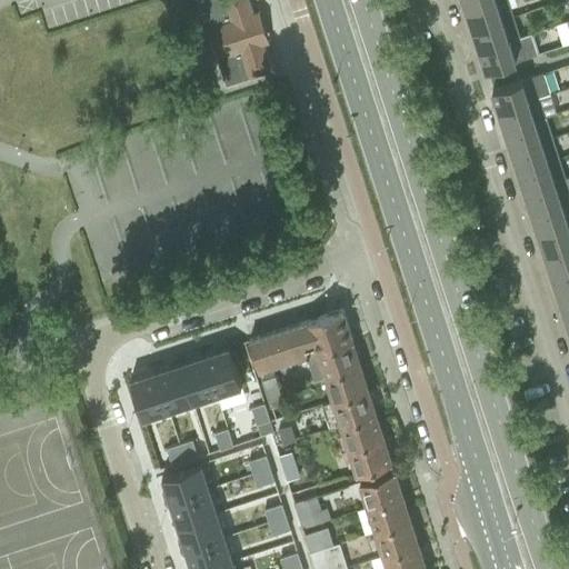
[(248,0),(205,0),(200,1),(209,28),(218,57),(227,85),(271,70),(262,43),(269,41),(259,12),(253,13),(248,0)]
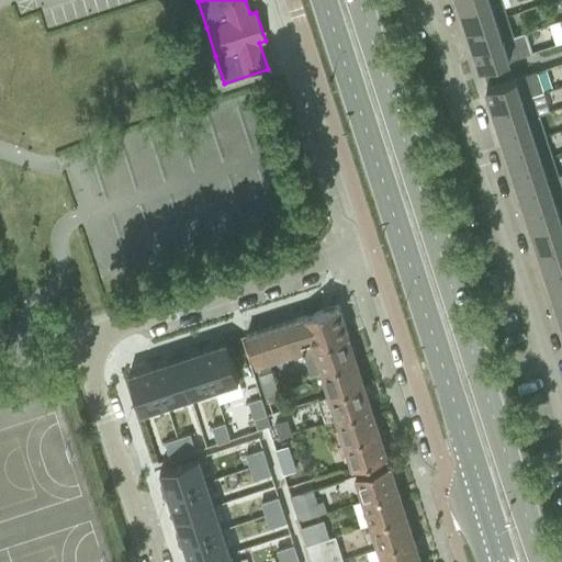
[(486,0),(460,9),(467,29),(505,17),(499,0),(486,0)]
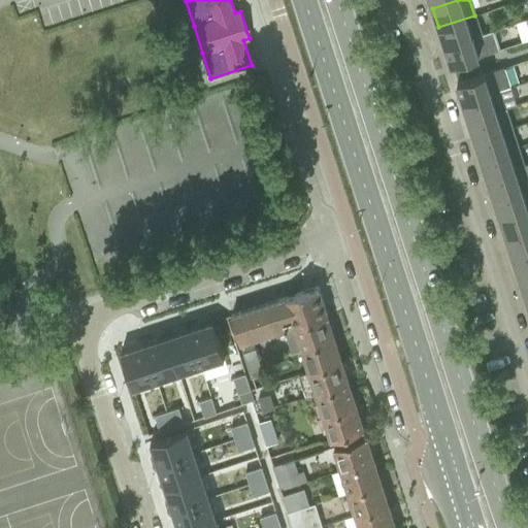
[(180,6),(165,10),(168,18),(169,21),(184,17),(183,13),(180,6)]
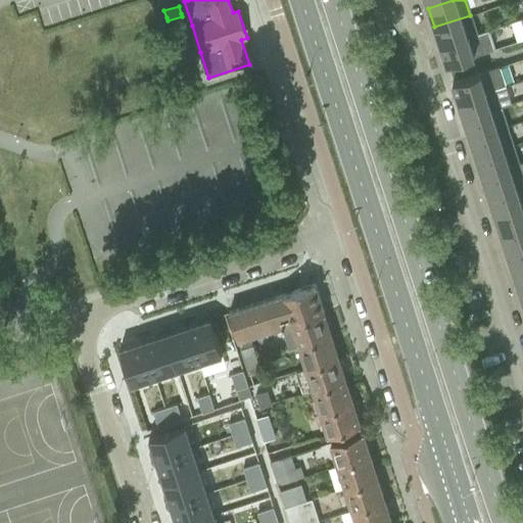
[(434,27),(440,45),(476,34),(470,15),(434,27)]
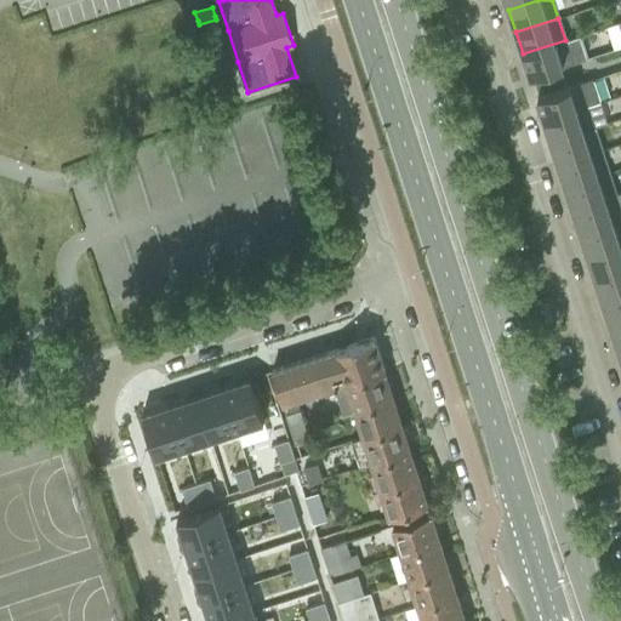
[(565,40),(523,53),(530,78),(586,60),(577,36),(565,40)]
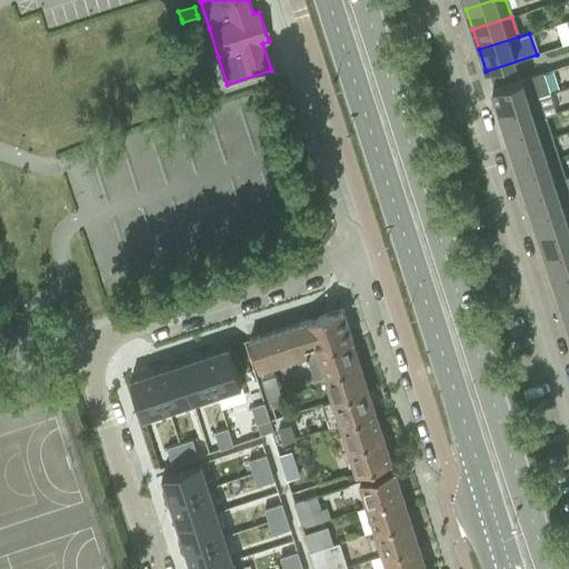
[(543,72),(492,89),(499,110),(538,98),(538,97),(550,93),(543,72)]
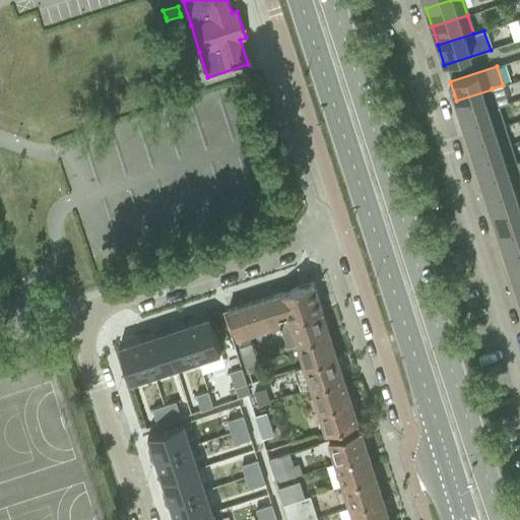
[(456,101),(462,119),(498,108),(492,89),(456,101)]
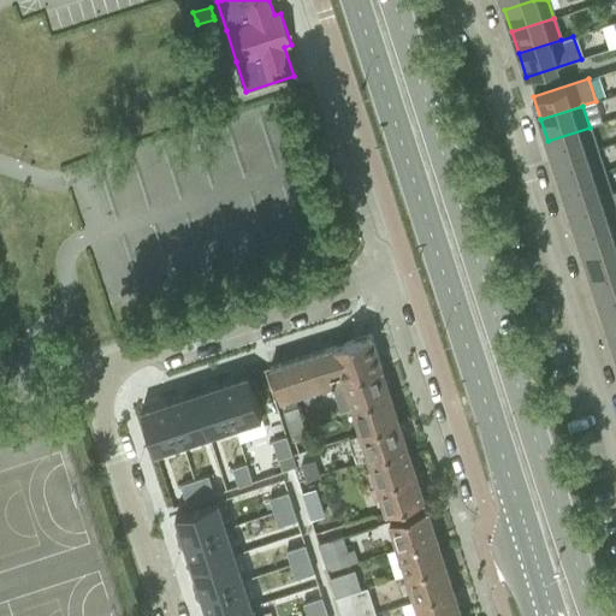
[(548,141),(555,164),(597,149),(590,128),(548,141)]
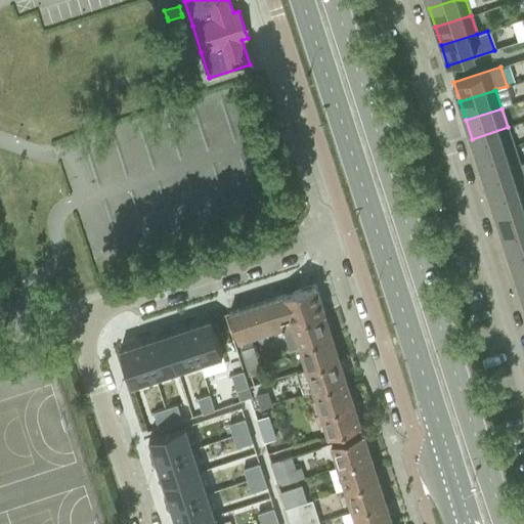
[(472,139),(477,158),(514,145),(508,127),(472,139)]
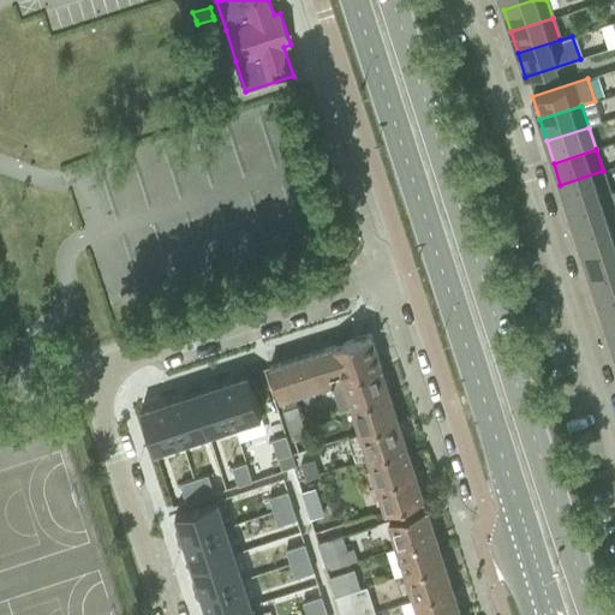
[(560,185),(567,207),(610,193),(603,171),(560,185)]
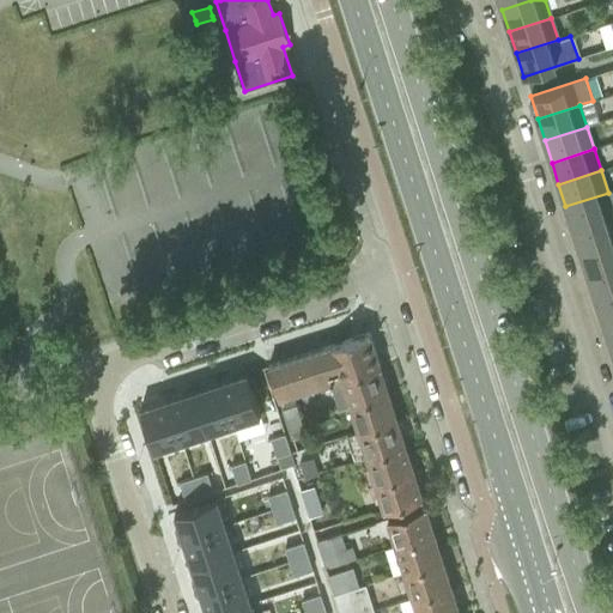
[(612,190),(608,193),(565,206),(572,229),(612,214),(612,190)]
